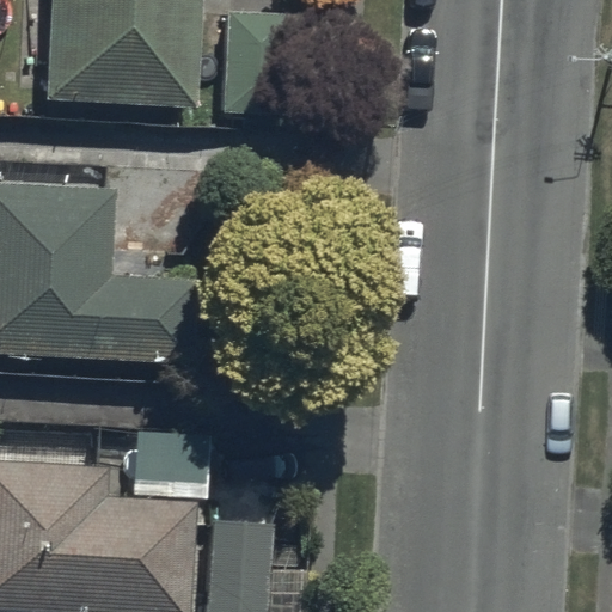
[(51,0),(46,103),(201,114),(208,0),(51,0)]
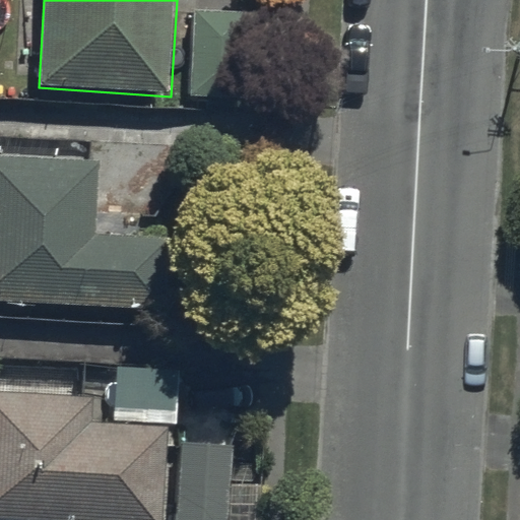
[(244,6),(188,6),(188,76),(244,76),(244,6)]
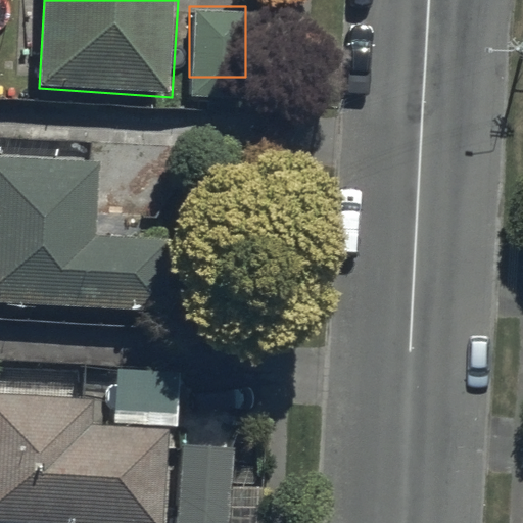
[(0,303),(173,313),(176,240),(102,236),(105,164),(0,158),(0,303)]
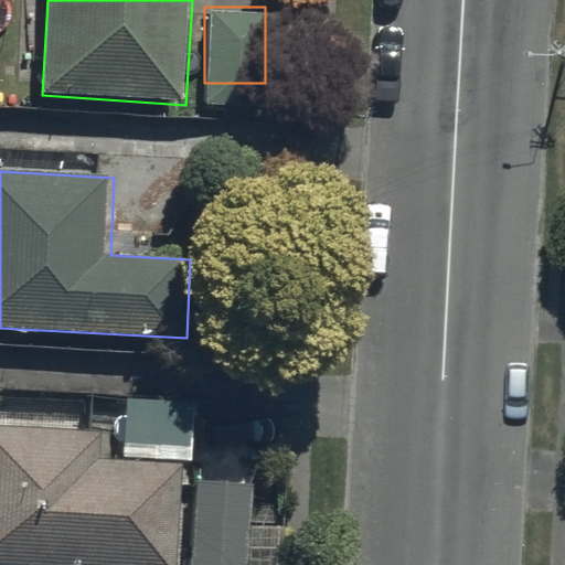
[(0,563),(45,564),(179,564),(184,462),(106,459),(107,430),(0,425),(0,563)]
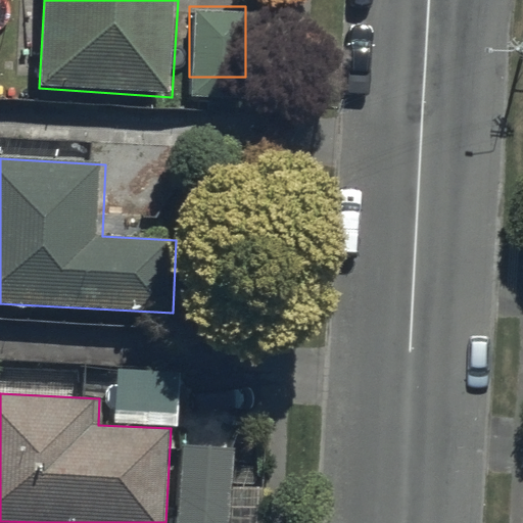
[(222,522),(224,444),(176,443),(174,522),(222,522)]
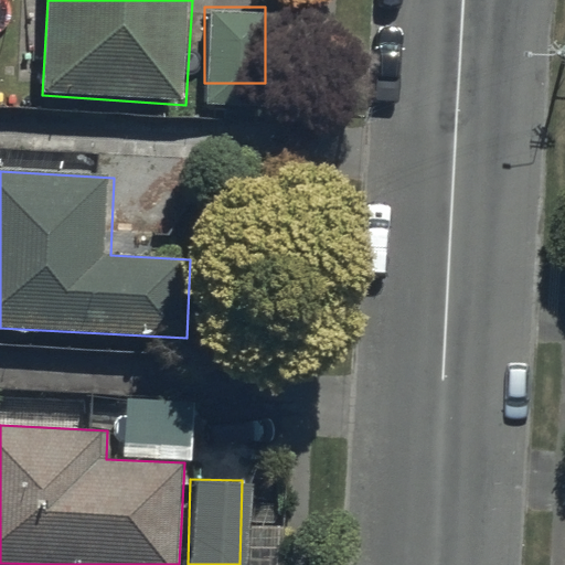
All buildings are outlined.
